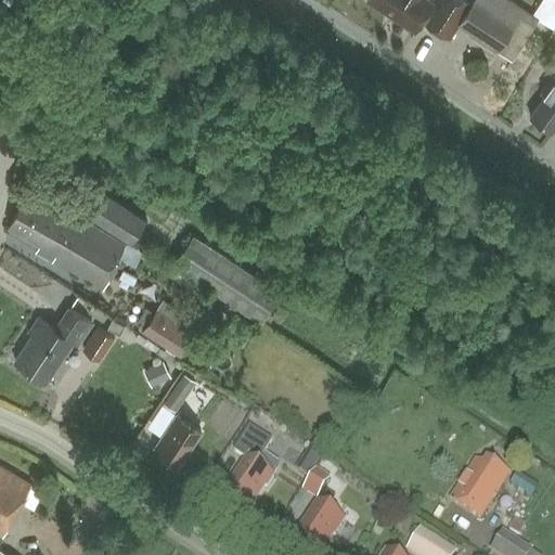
[(368,0),(368,1),(414,31),(422,20),(452,39),(460,28),(514,63),(541,21),(510,0),(472,0),(472,1),(470,0),(368,0)]
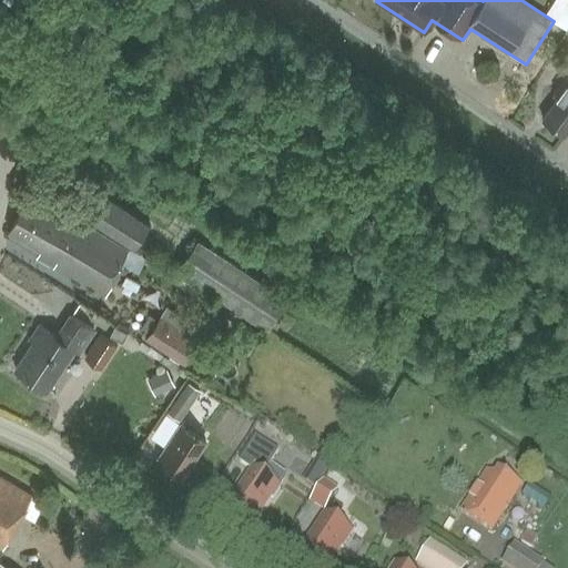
[(566,29),(567,26),(567,0),(555,0),(546,14),(555,21),(566,29)]
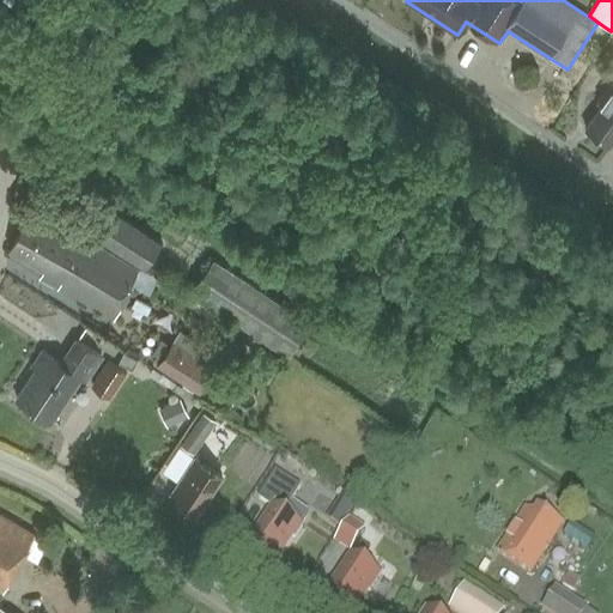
[(612,78),(598,102),(602,105),(587,129),(608,143),(612,134),(612,78)]
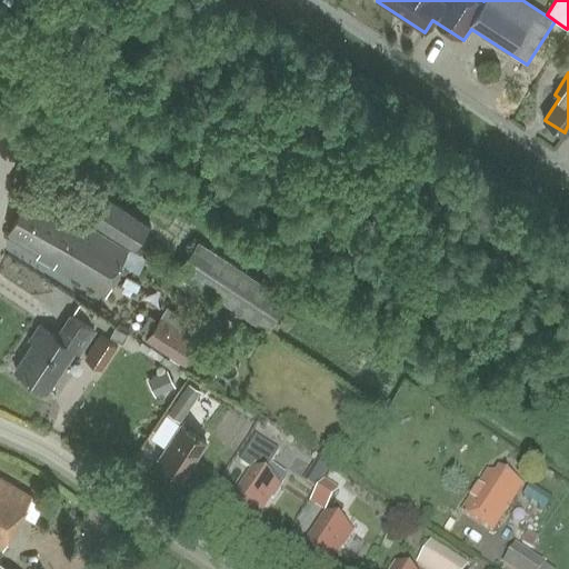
[(132,245),(148,220),(105,191),(89,216),(132,245)]
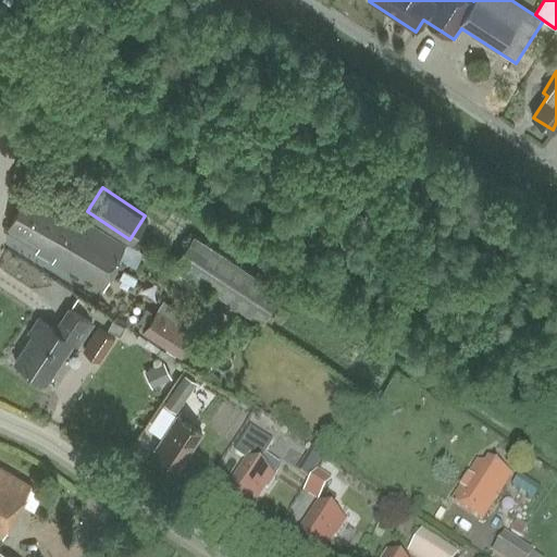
[(47,205),(25,194),(9,226),(39,245),(36,252),(101,289),(103,291),(120,258),(126,245),(73,212),(49,198),(47,205)]
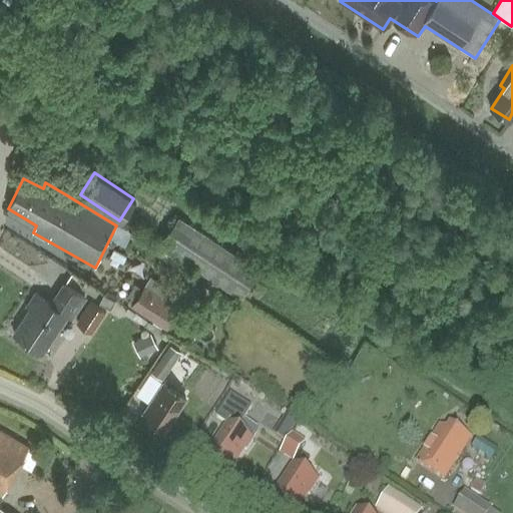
[(239,298),(258,269),(177,217),(158,246),(239,298)]
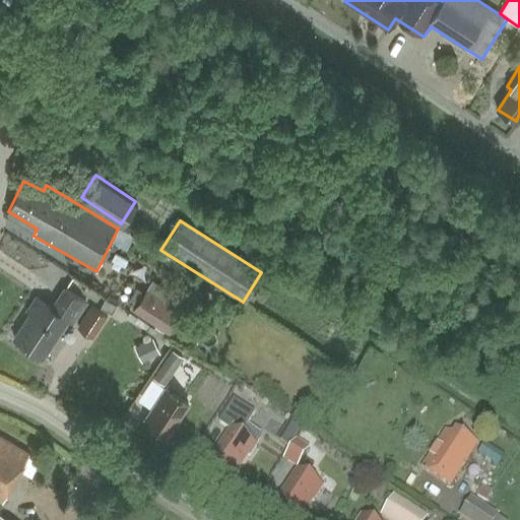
[(72,325),(86,304),(62,287),(49,309),(34,299),(24,312),(28,315),(11,340),(40,359),(65,320),(72,325)]
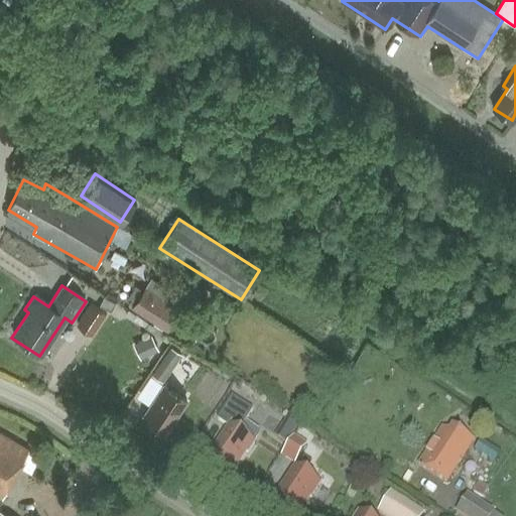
[(167,332),(180,309),(144,286),(130,308),(167,332)]
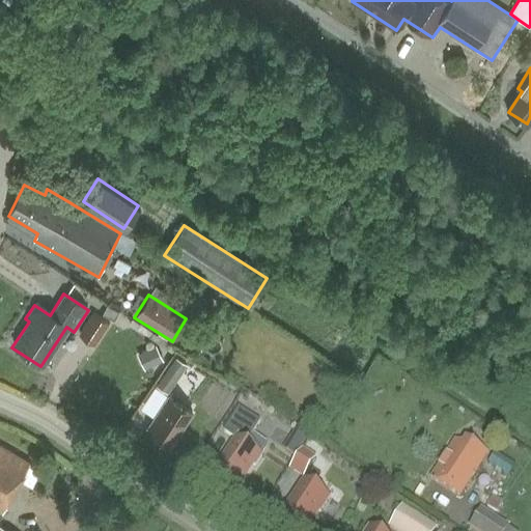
[(114,319),(117,312),(106,306),(103,313),(114,319)]
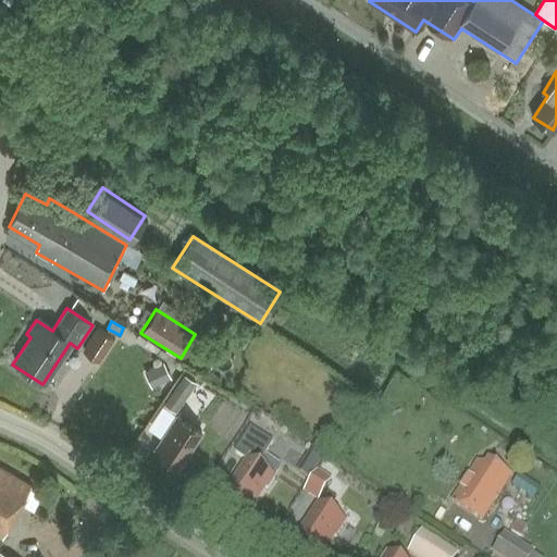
[(119,341),(97,327),(83,350),(115,371),(132,345),(120,337),(119,341)]
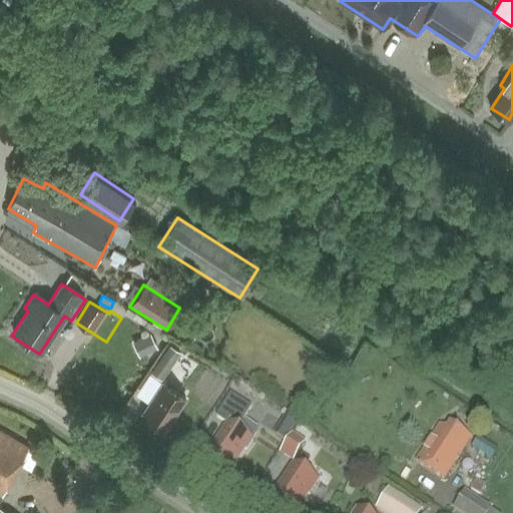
[(158,350),(152,336),(141,342),(148,356),(158,350)]
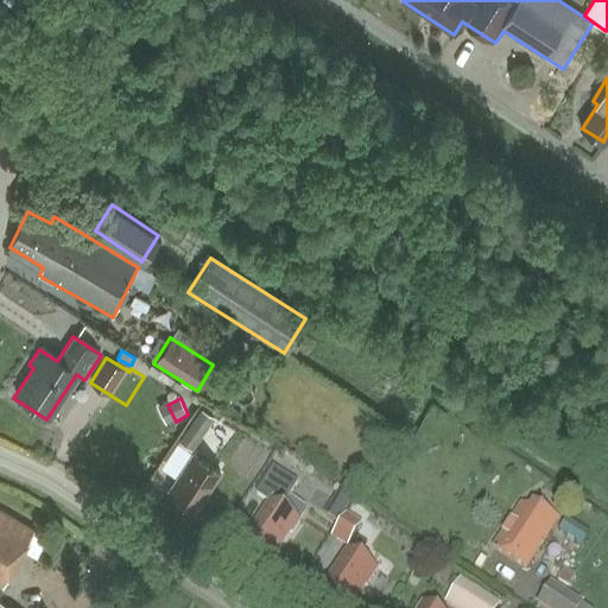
[(191,451),(214,418),(201,410),(178,443),(191,451)]
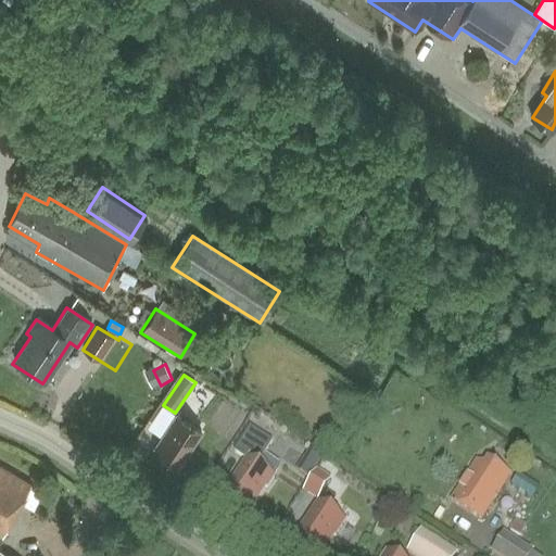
[(174,417),(152,450),(176,466),(198,433),(174,417)]
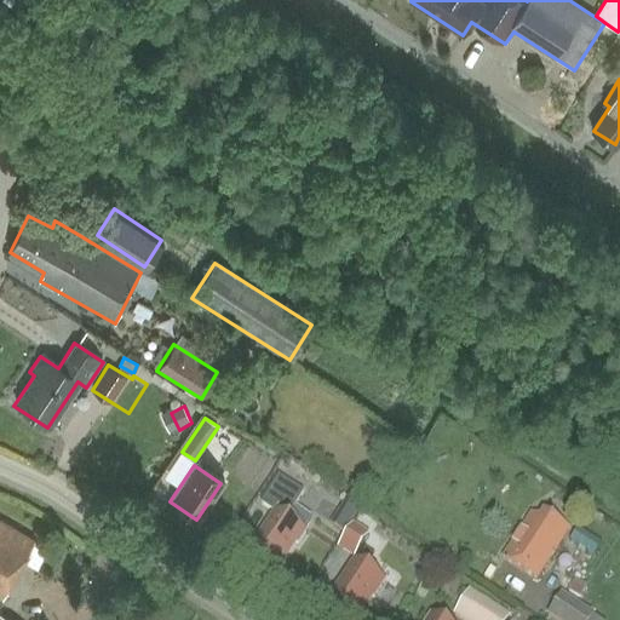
[(271,516),(247,552),(275,570),(291,546),(294,549),(303,537),(282,523),(299,494),(274,478),(256,506),(271,516)]
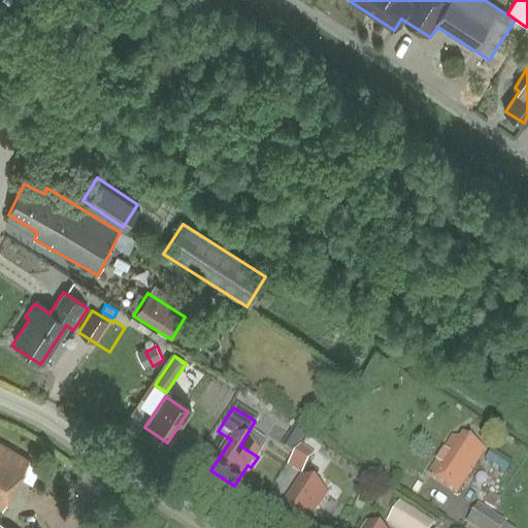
[(455,495),(484,450),(461,434),(457,441),(451,437),(426,476),(455,495)]
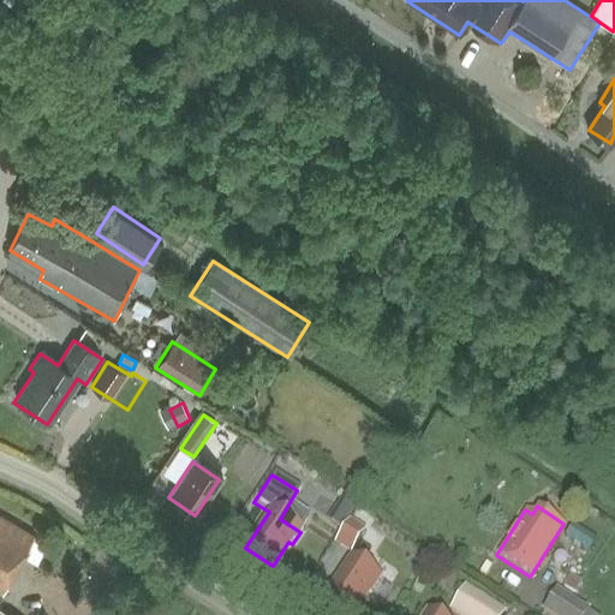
[(0,592),(3,595),(35,537),(0,517),(0,592)]
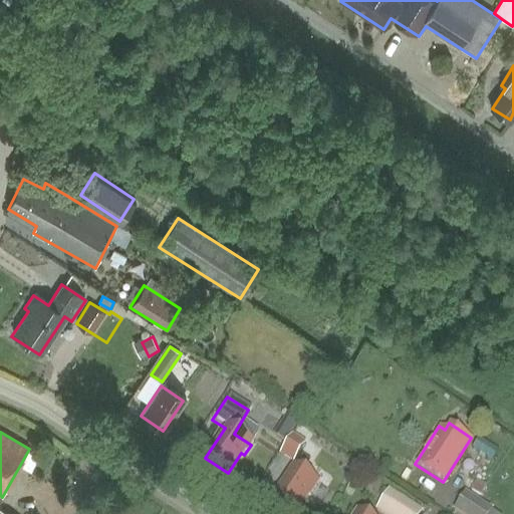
[(291,466),(304,446),(290,437),(278,457),(291,466)]
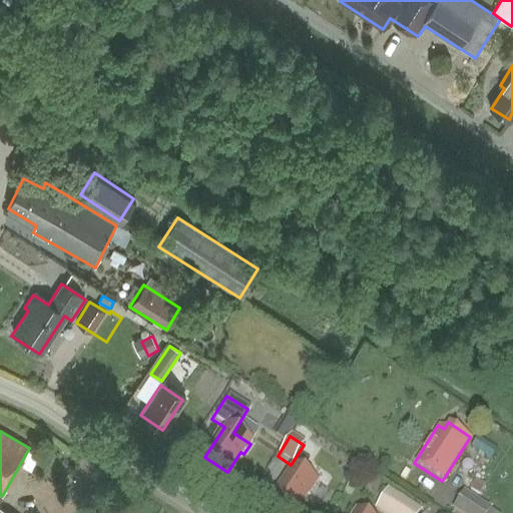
[(292,467),(270,500),(290,512),(293,512),(304,496),(307,498),(316,484),(300,473),(308,463),(300,458),(293,468),(292,467)]
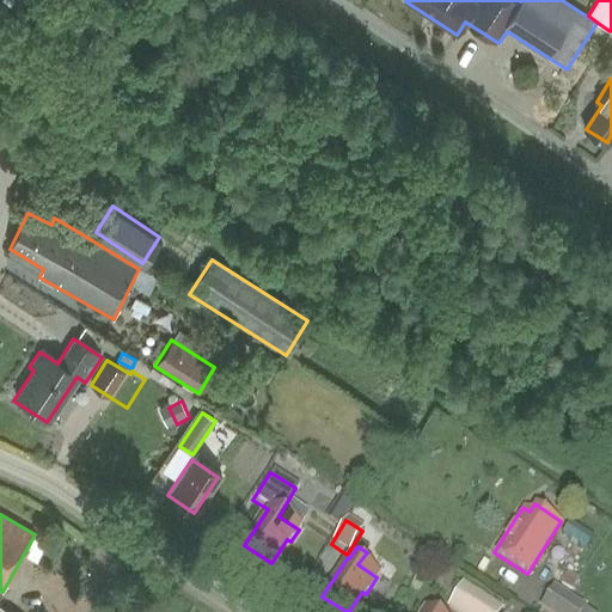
[(451,611),(502,611),(463,586),(447,609),(451,611)]
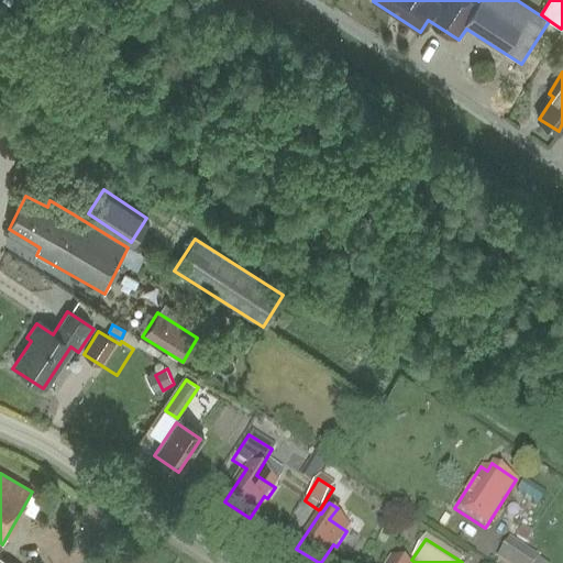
[(538,562),(539,561),(509,541),(496,560),(501,562),(538,562)]
